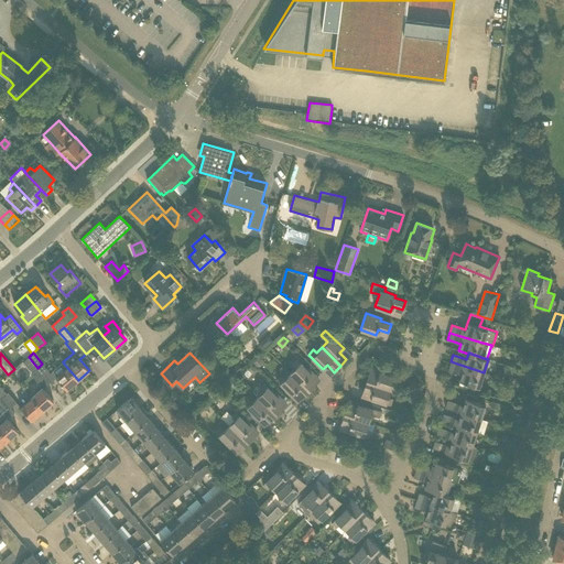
[(38,368),(29,357),(26,359),(23,361),(32,372),(38,368)]
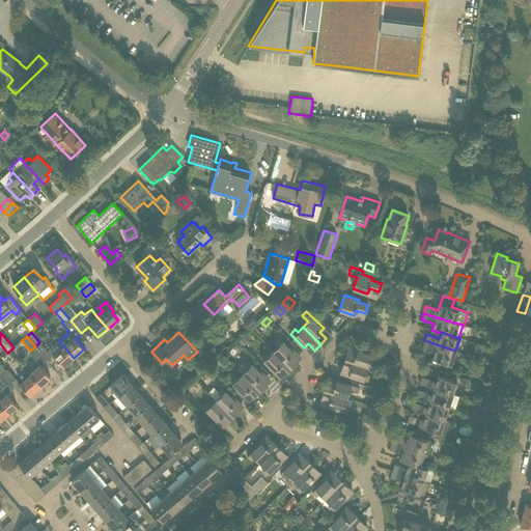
[(243,346),(249,340),(245,336),(239,341),(243,346)]
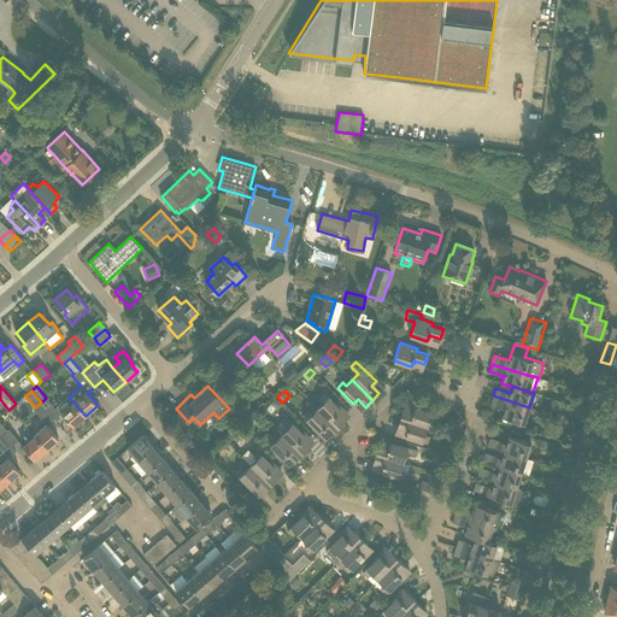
[(336,413),(341,409),(325,393),(319,398),(323,401),(317,407),(338,428),(345,421),(336,413)]
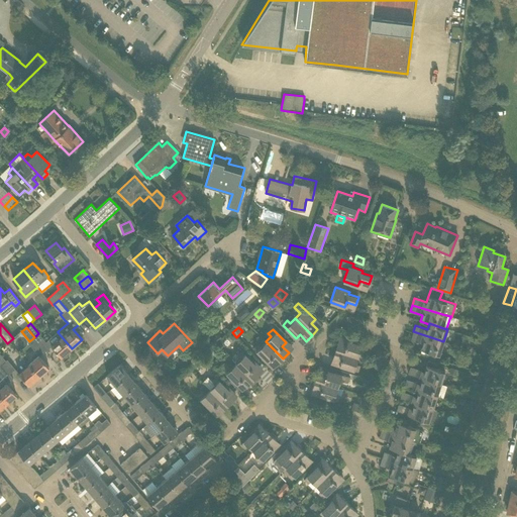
[(495,330),(492,340),(504,343),(507,333),(495,330)]
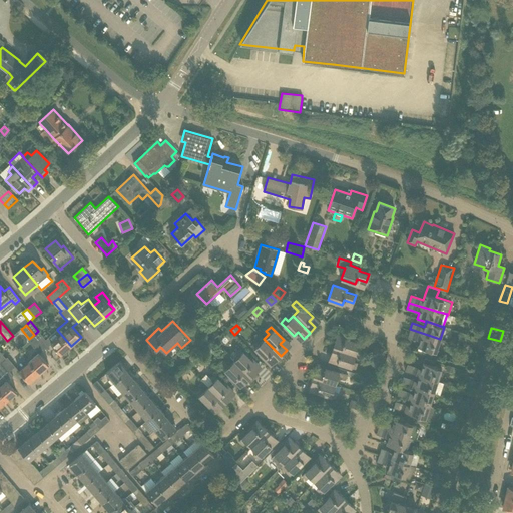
[(420,340),(418,346),(436,352),(440,339),(410,329),(408,336),(420,340)]
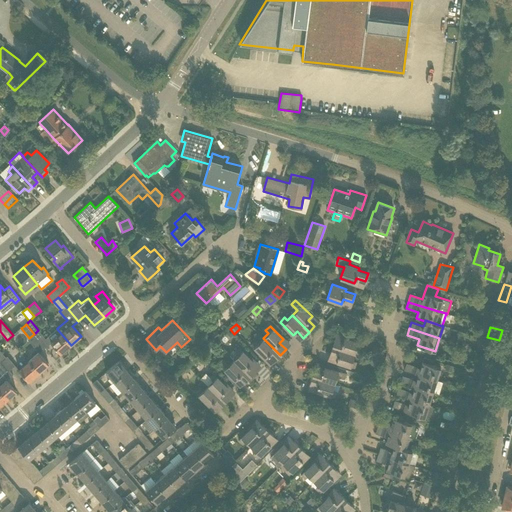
[(47,338),(51,342),(61,353),(71,345),(57,329),(47,338)]
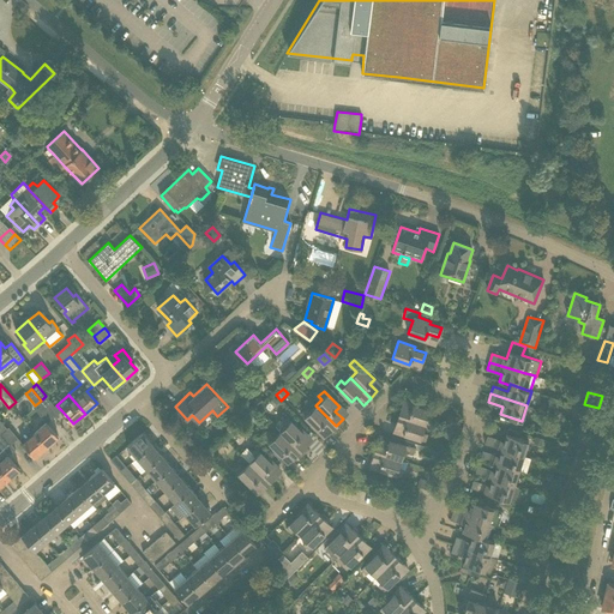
[(280,401),(275,396),(269,402),(275,407),(280,401)]
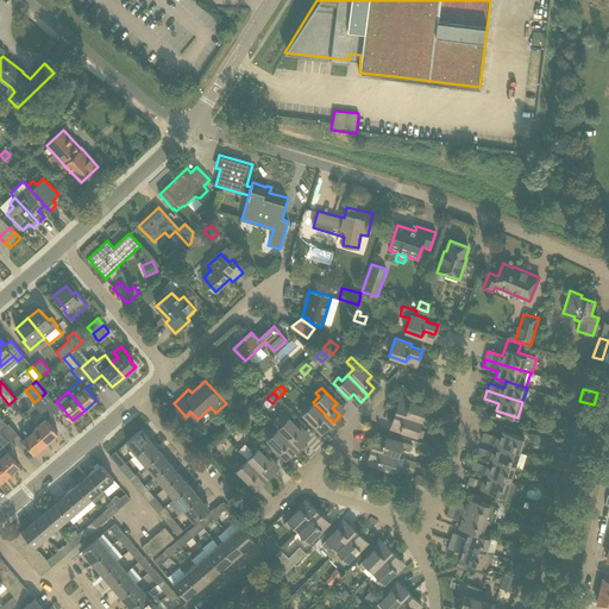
[(425,413),(429,414),(432,408),(410,401),(408,407),(397,403),(395,412),(422,421),(425,413)]
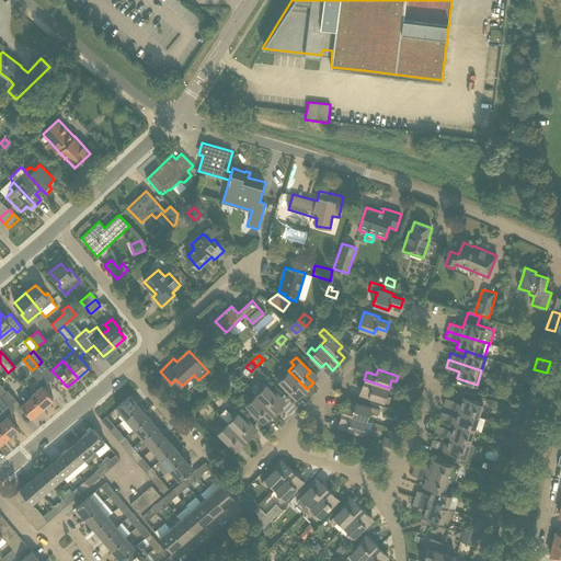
[(275,378),(290,392),(294,388),(301,396),(307,389),(288,370),(283,376),(279,373),(275,378)]
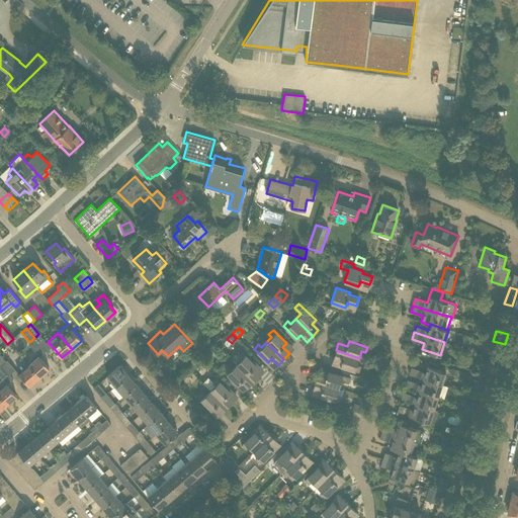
[(342,361),(340,366),(359,372),(360,366),(357,365),(359,358),(336,350),(333,358),(342,361)]
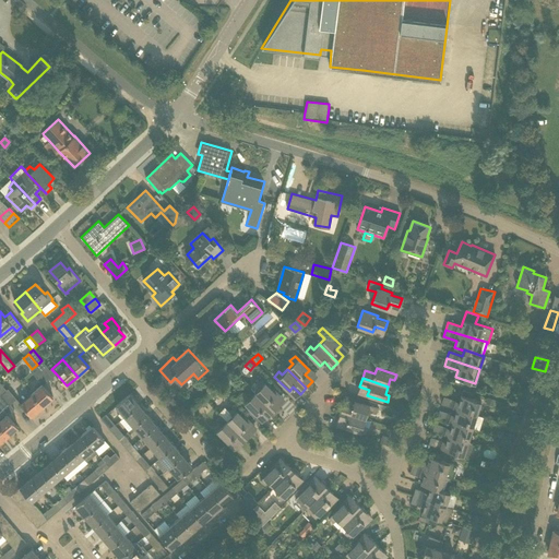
[(273,399),(276,394),(262,379),(257,384),(260,388),(254,393),(273,412),(280,405),(273,399)]
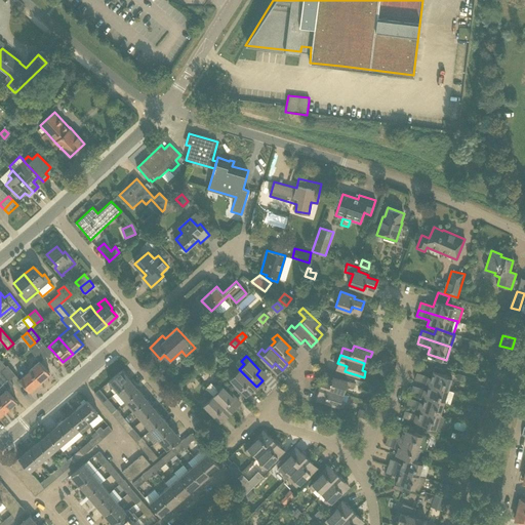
[(40,361),(30,370),(40,381),(50,373),(40,361)]
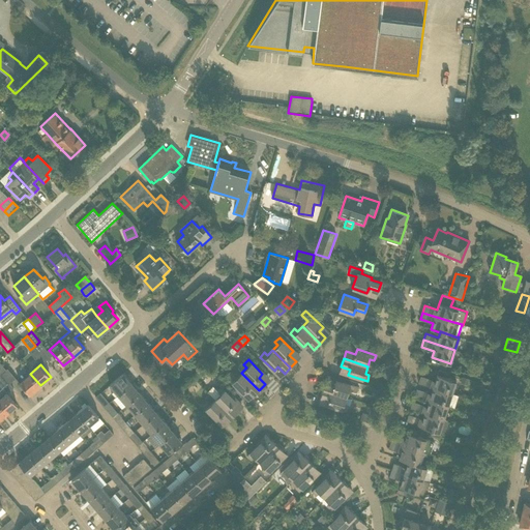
[(229,379),(243,393),(246,389),(254,395),(259,390),(241,373),(236,378),(233,375),(229,379)]
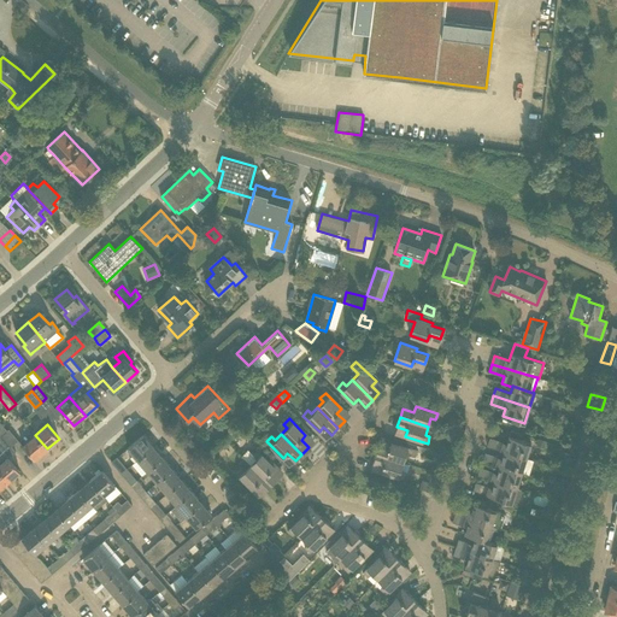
[(23,445),(34,459),(47,448),(35,435),(23,445)]
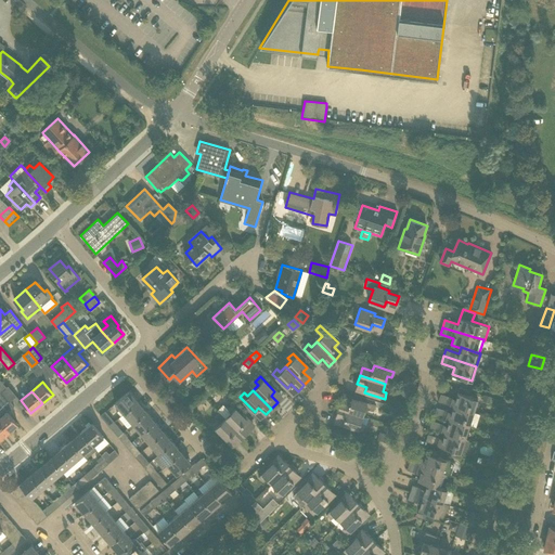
[(129,391),(115,403),(124,413),(138,401),(129,391)]
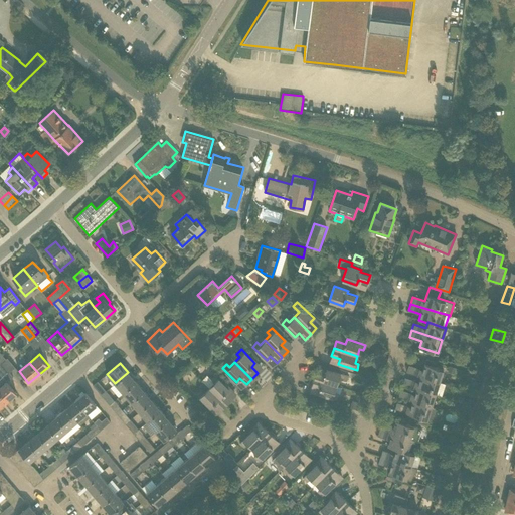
[(433,366),(424,364),(423,370),(408,365),(406,372),(420,377),(420,376),(440,382),(444,369),(433,366)]
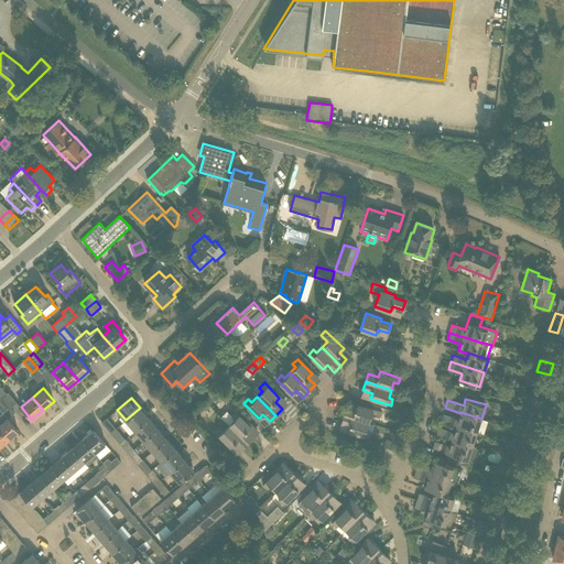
[(356,409),(346,407),(344,414),(369,423),(371,415),(380,418),(382,412),(357,403),(356,409)]
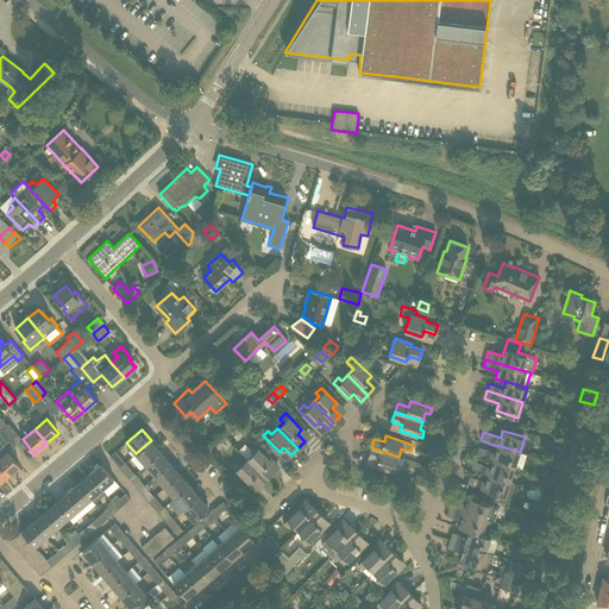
[(435,438),(433,445),(441,447),(444,441),(435,438)]
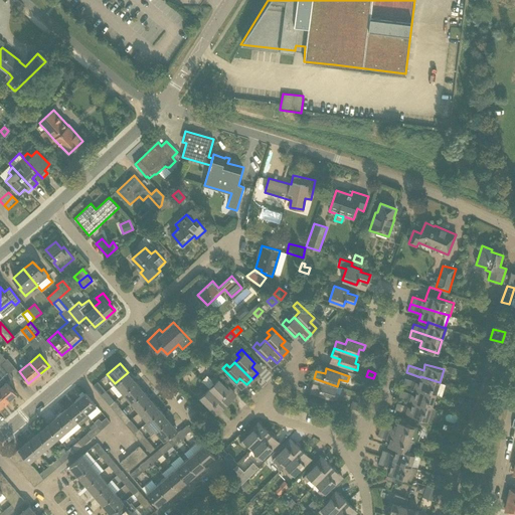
[(123,393),(136,382),(128,372),(115,383),(123,393)]
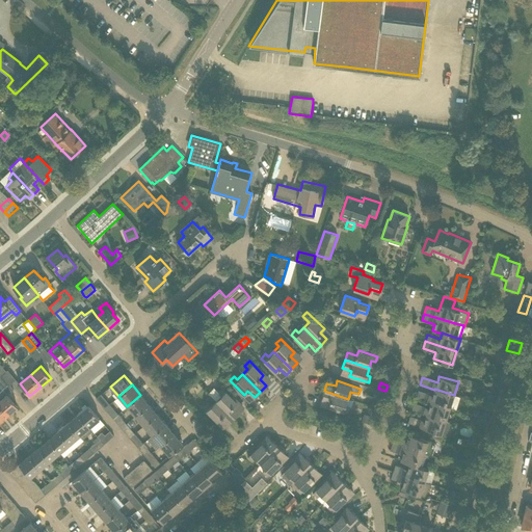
[(208,393),(216,400),(234,418),(239,413),(233,405),(237,402),(222,388),(218,392),(214,388),(208,393)]
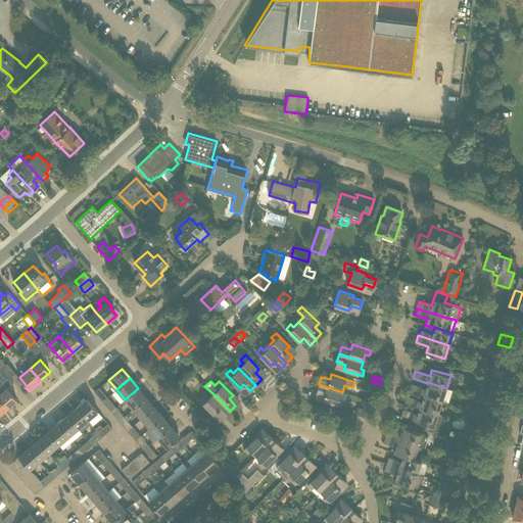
[(427,382),(427,383),(426,388),(411,383),(409,390),(423,395),(442,400),(448,402),(453,390),(446,388),(427,382)]
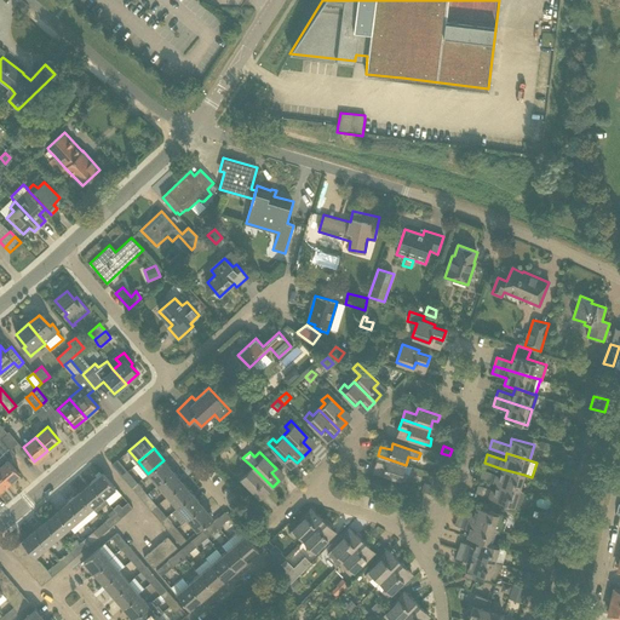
[(9,460),(3,454),(0,455),(0,475),(7,484),(19,474),(9,460)]
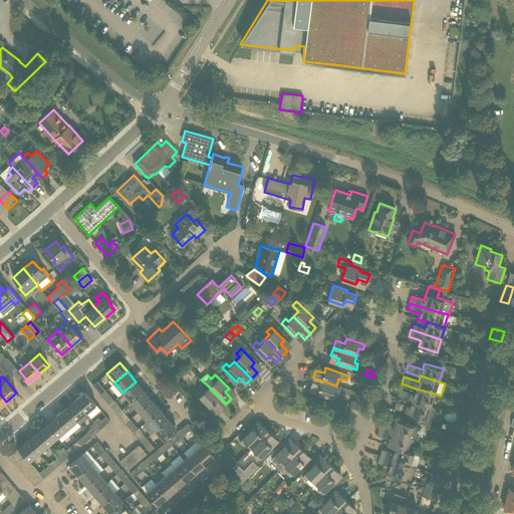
[(313,377),(310,384),(319,388),(317,393),(335,399),(337,393),(333,392),(336,386),(313,377)]
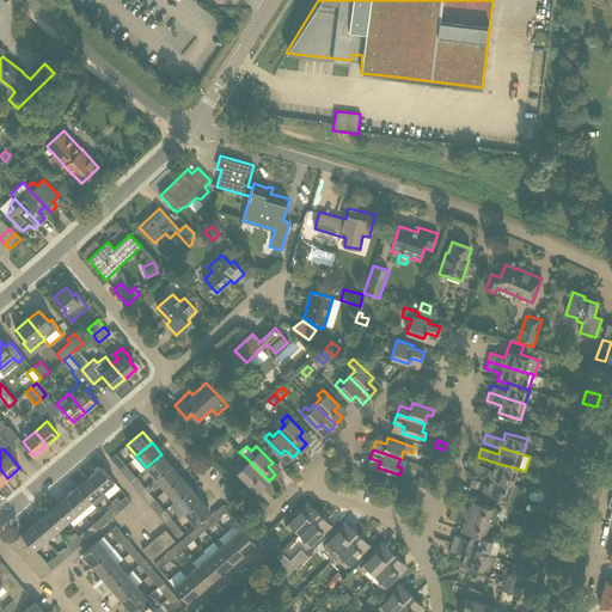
[(116,453),(110,458),(120,470),(126,465),(116,453)]
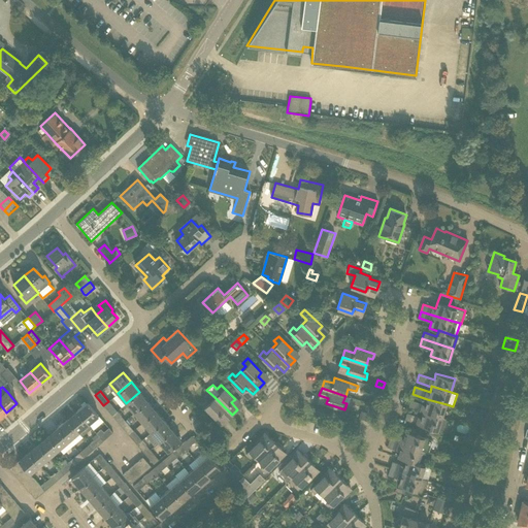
[(134,413),(147,401),(139,392),(126,403),(134,413)]
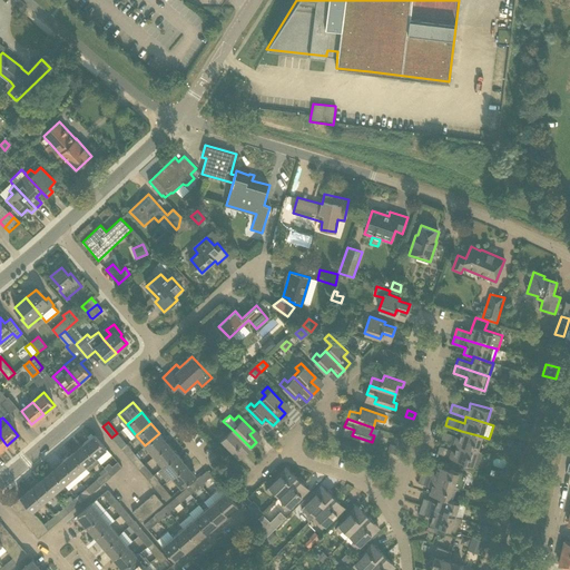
[(217,436),(233,451),(237,448),(244,454),(251,448),(232,429),(226,434),(223,432),(217,436)]
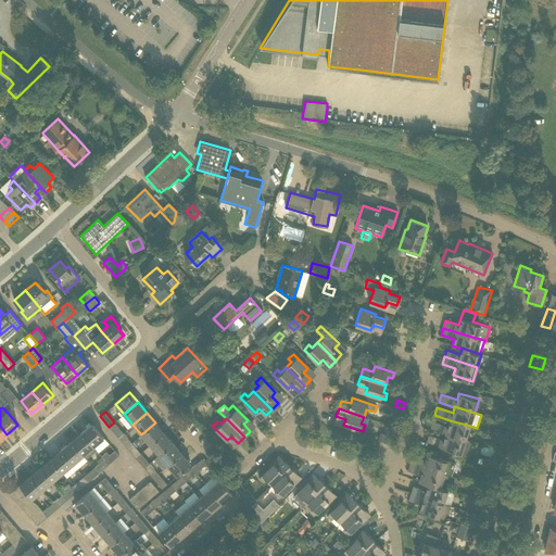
[(450,420),(449,426),(432,420),(430,428),(445,433),(446,433),(466,439),(470,426),(450,420)]
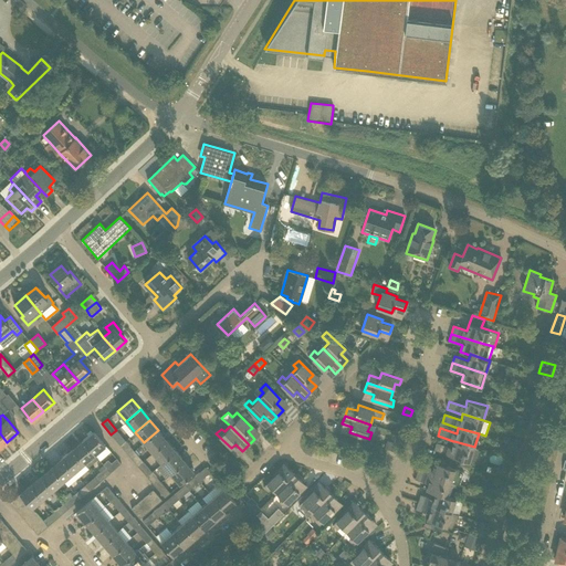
[(121,446),(125,440),(116,430),(111,435),(121,446)]
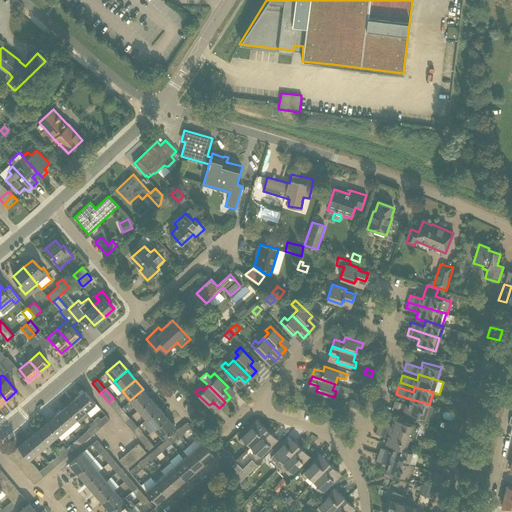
[(138,409),(151,398),(143,389),(130,400),(138,409)]
